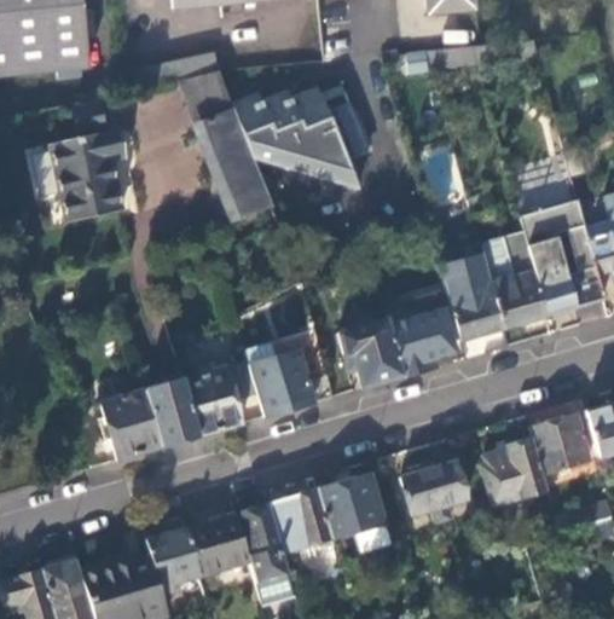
[(0,0),(0,74),(92,64),(85,0),(0,0)]
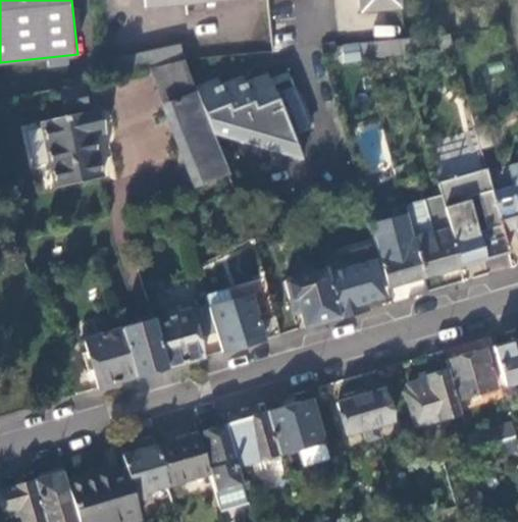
[(207,2),(234,0),(149,0),(150,8),(191,4),(192,15),(208,13),(207,2)]
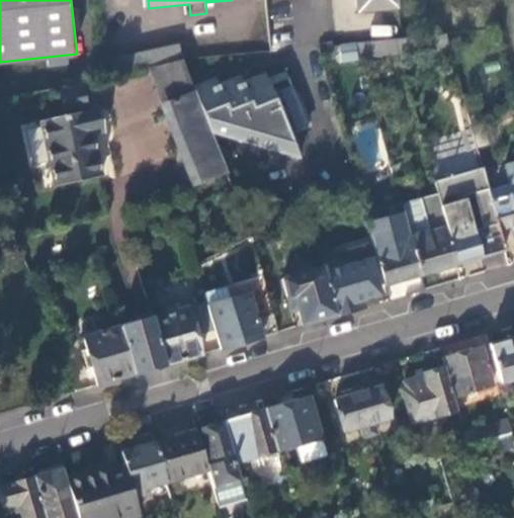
[(362,0),(363,11),(404,8),(402,0),(362,0)]
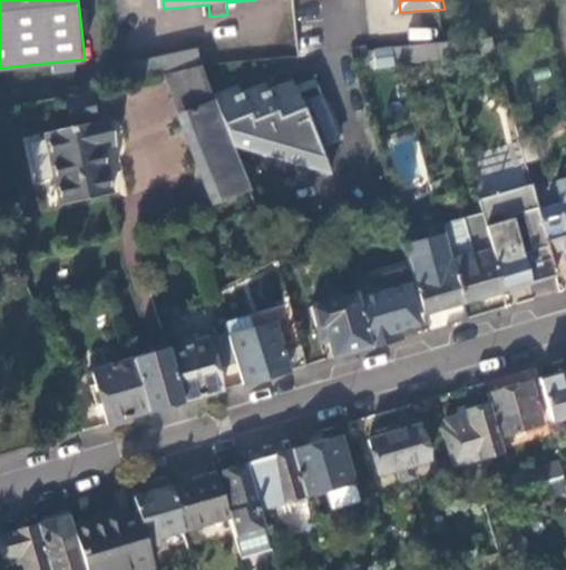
[(446,41),(439,42),(443,61),(446,68),(498,56),(496,36),(446,41)]
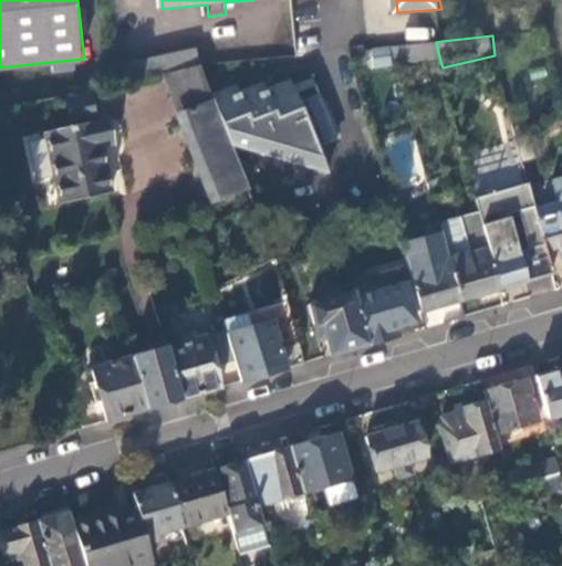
[(436,42),(394,48),(397,65),(440,61),(436,42)]
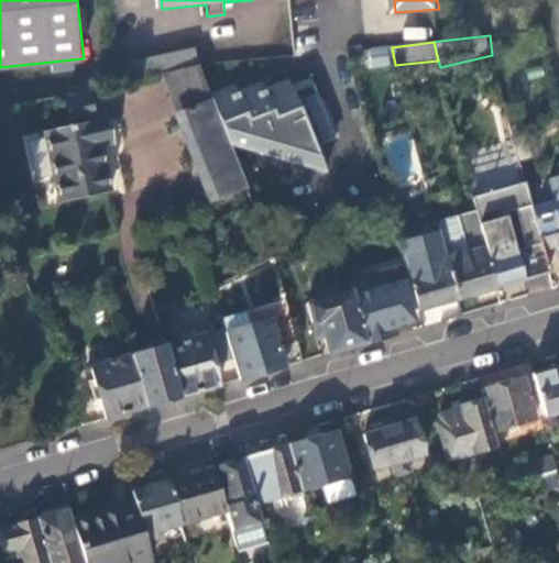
[(392,47),(373,47),(374,66),(392,66),(392,47)]
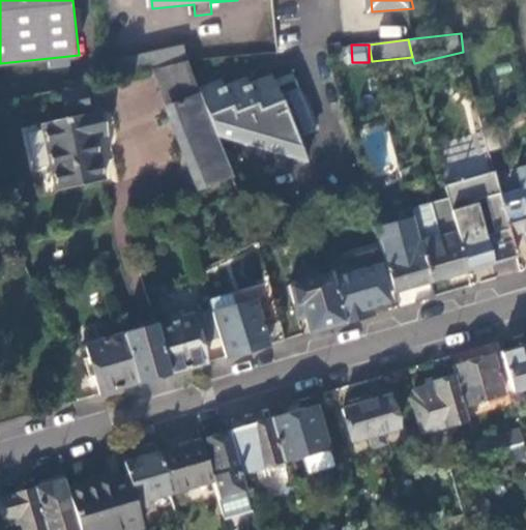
[(187,59),(191,59),(187,46),(156,53),(158,66),(187,59)]
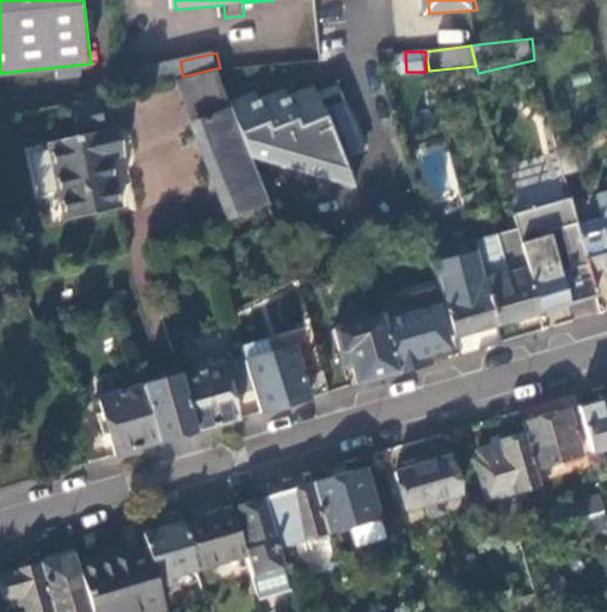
[(176,78),(183,77),(181,61),(123,74),(128,90),(176,78)]
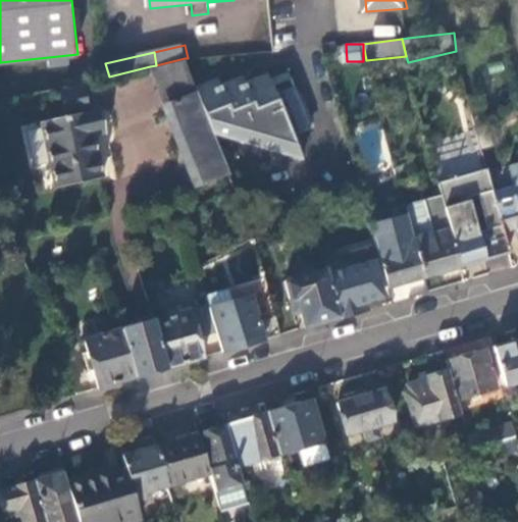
[(156,65),(150,66),(165,105),(169,103),(202,183),(229,171),(215,136),(196,87),(185,58),(156,65)]
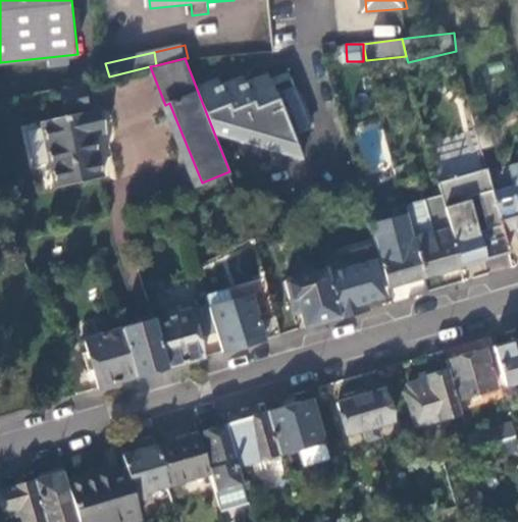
[(273,77),(272,71),(247,81),(244,74),(221,84),(218,77),(196,87),(215,136),(307,162),(297,137),(273,77)]
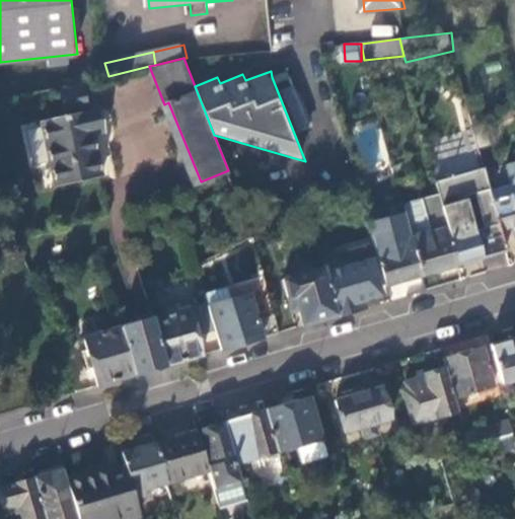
[(287,71),(272,77),(295,136),(313,130),(299,98),(301,92),(294,88),(287,71)]
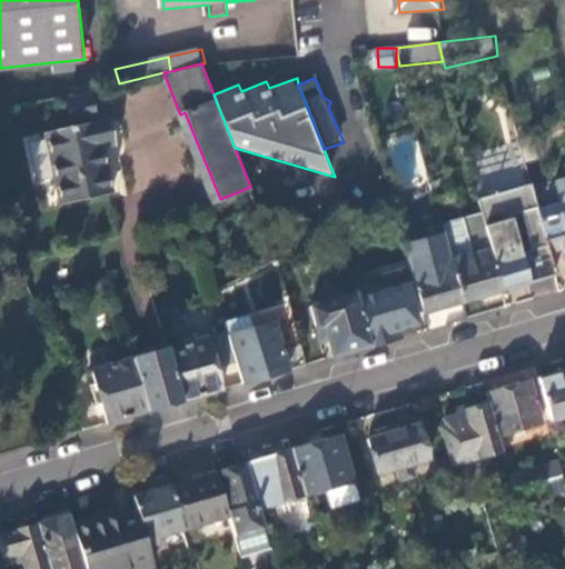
[(90,90),(66,96),(69,110),(93,105),(90,90)]
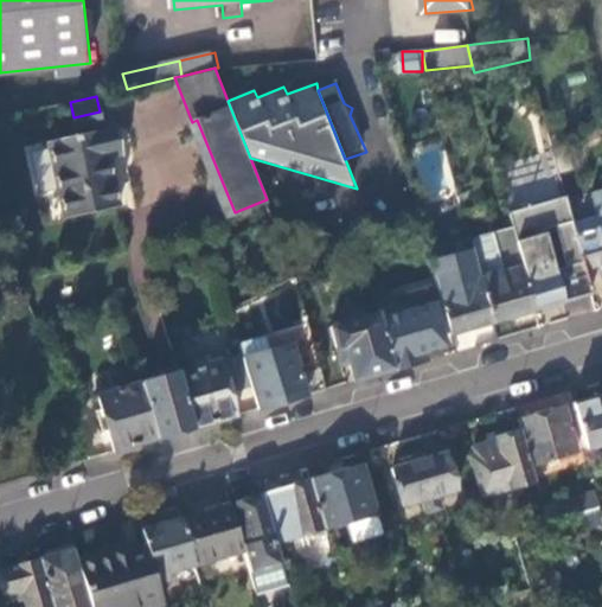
[(100,112),(74,117),(76,134),(103,127),(100,112)]
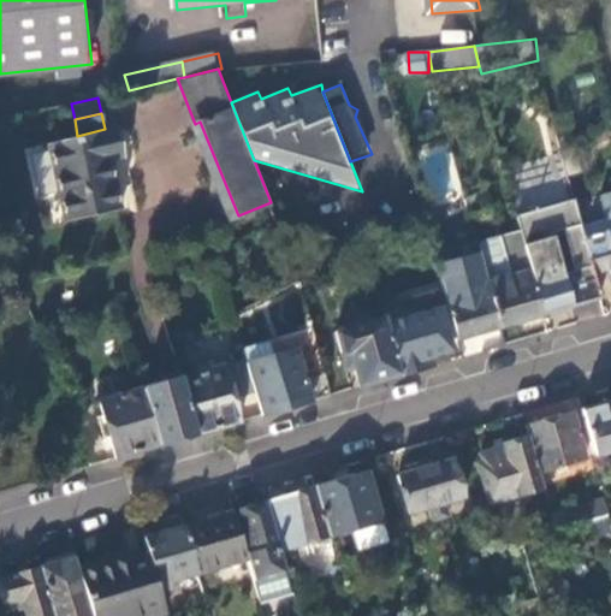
[(105,129),(77,136),(51,142),(69,221),(123,208),(112,159),(125,155),(118,126),(105,129)]
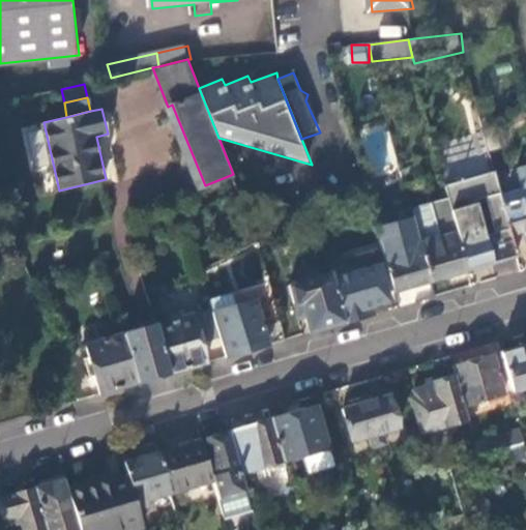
[(484,127),(490,148),(501,145),(495,124),(484,127)]
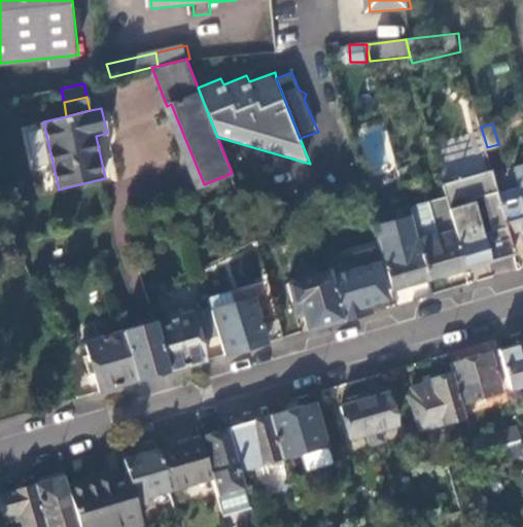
[(390,128),(365,134),(375,173),(399,167),(390,128)]
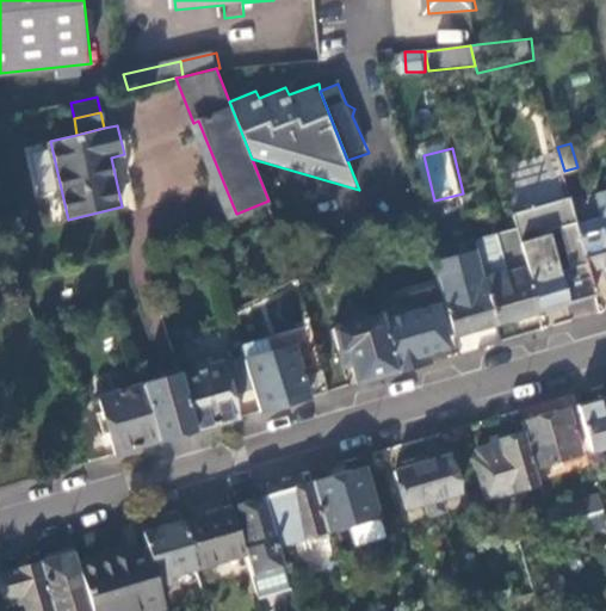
[(537,202),(527,204),(529,208),(514,211),(519,227),(542,309),(598,292),(591,269),(581,234),(570,195),(538,204),(537,202)]
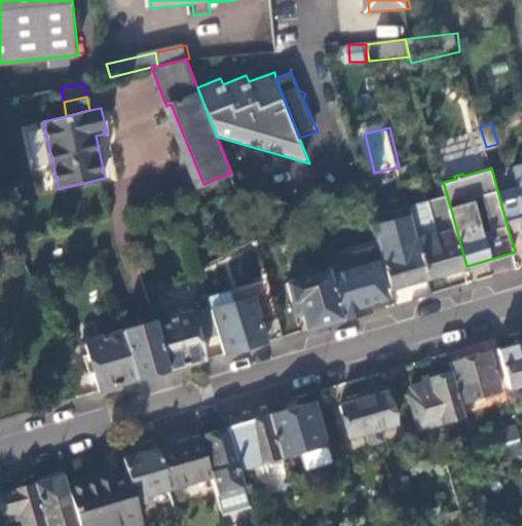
[(521,193),(513,196),(514,198),(500,201),(509,231),(521,227),(521,193)]
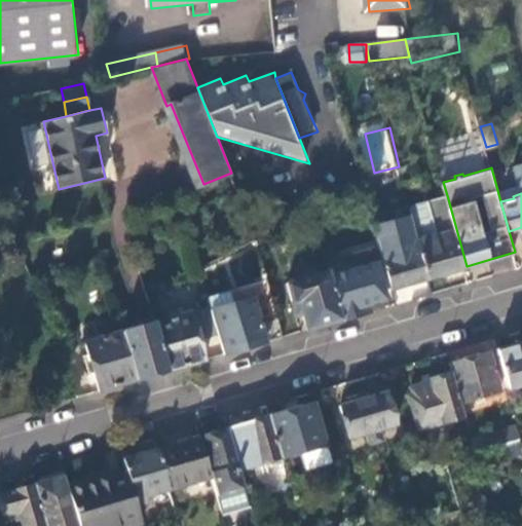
[(430,277),(467,266),(447,195),(409,205),(430,277)]
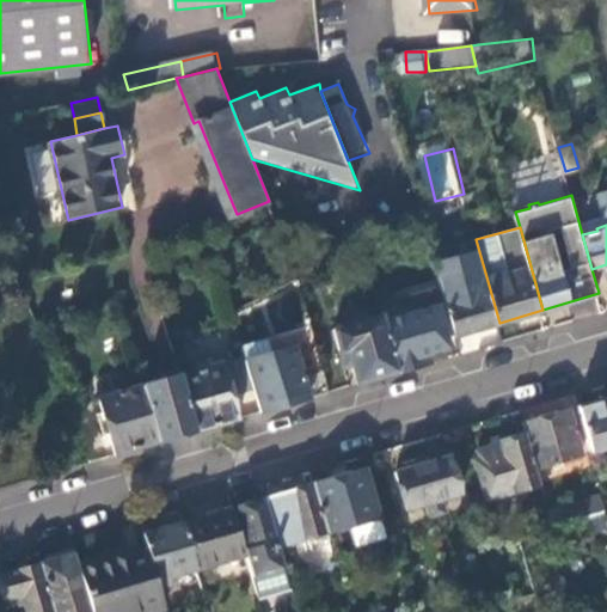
[(455,335),(500,323),(476,239),(473,240),(476,250),(473,251),(470,239),(445,246),(447,252),(441,254),(442,259),(435,262),(455,335)]
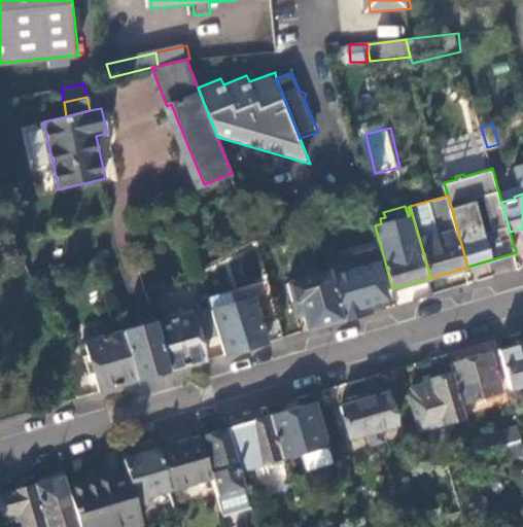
[(344,319),(372,311),(370,305),(387,299),(378,262),(380,262),(376,246),(352,252),(353,255),(334,261),(337,274),(332,276),(344,319)]
